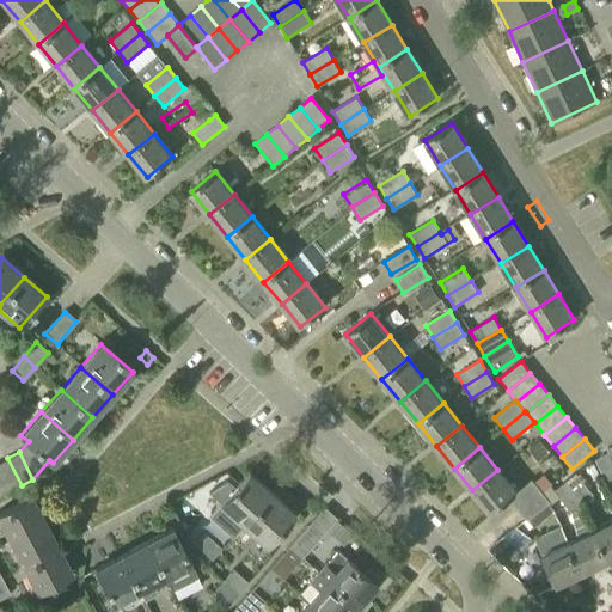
[(22,485),(7,458),(0,461),(0,477),(8,493),(22,485)]
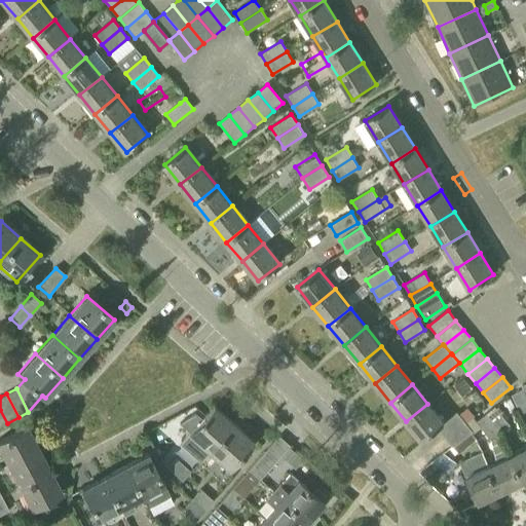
[(444,423),(427,404),(406,421),(421,441),(438,428),(445,438),(464,422),(456,413),(444,423)]
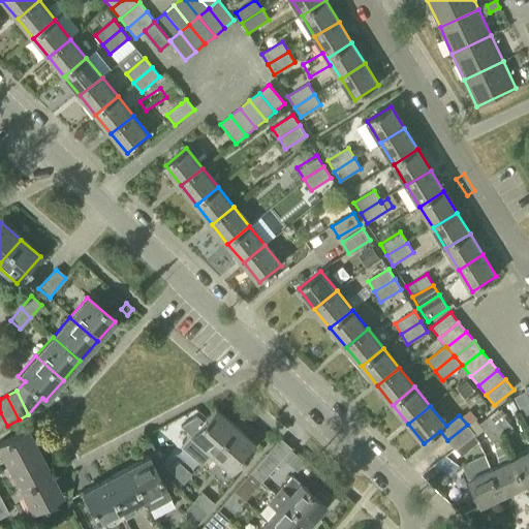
[(210,454),(235,426),(215,409),(190,436),(210,454)]
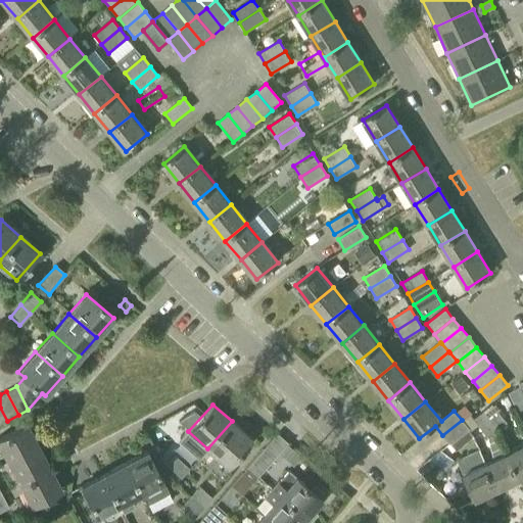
[(491,405),(482,412),(497,430),(507,423),(491,405)]
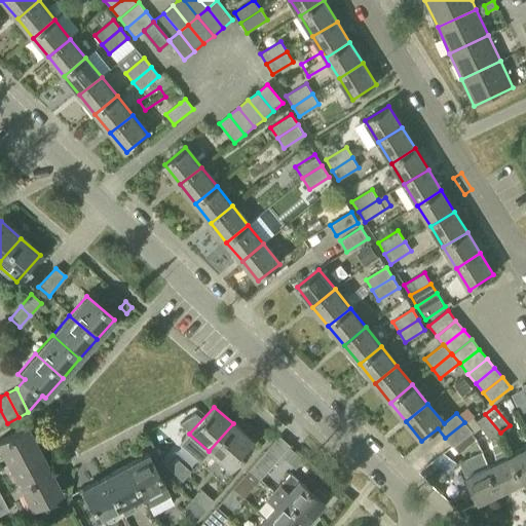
[(190,434),(201,419),(194,413),(179,423),(190,434)]
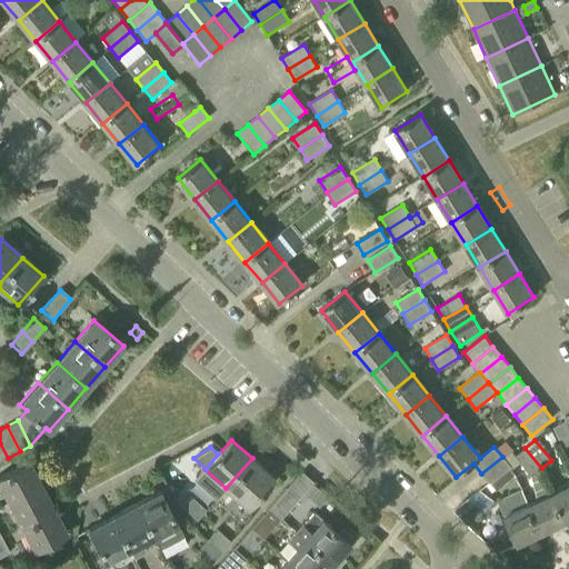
[(541,468),(525,448),(515,456),(531,477),(541,468)]
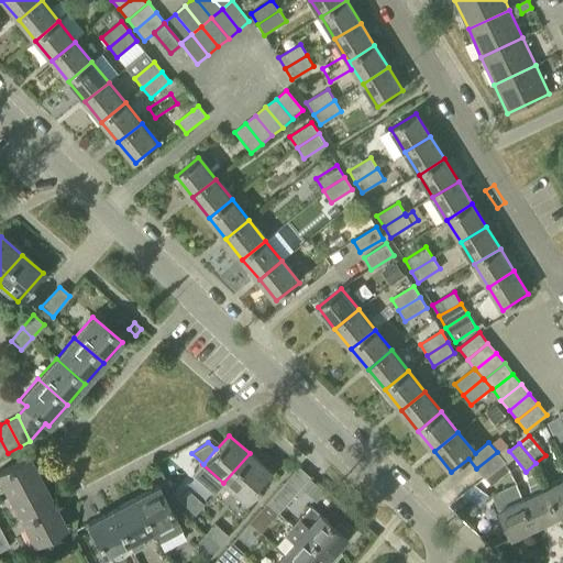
[(505,463),(497,452),(476,468),(485,479),(505,463)]
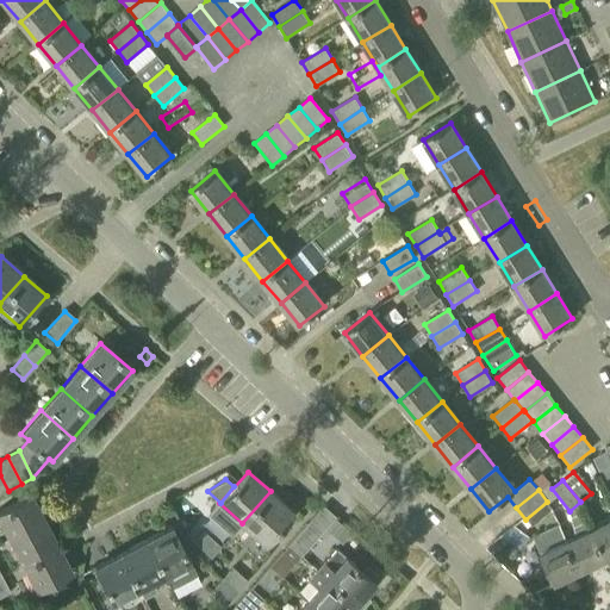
[(271,491),(242,523),(265,543),(293,511),(271,491)]
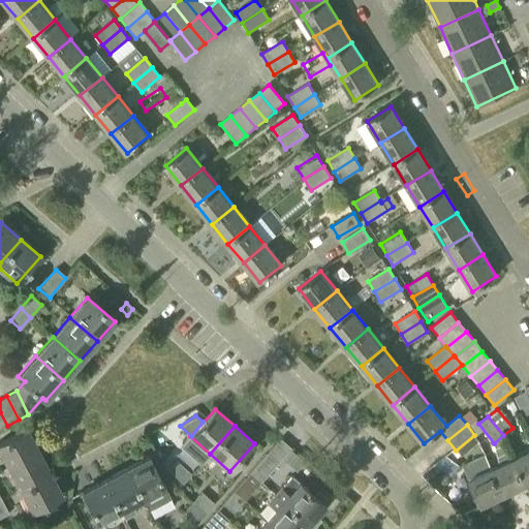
[(0,453),(7,467),(38,452),(26,429),(0,442),(0,453)]
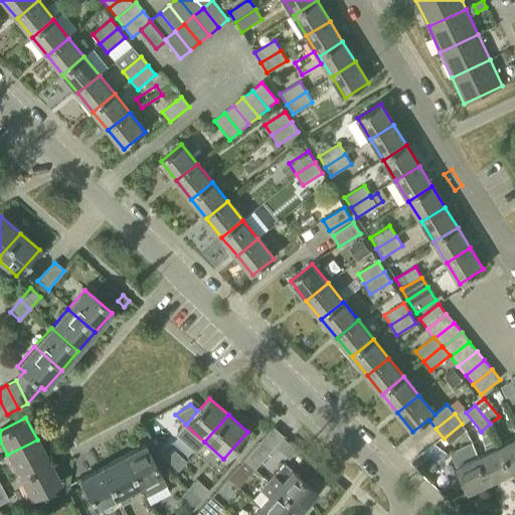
[(37,440),(7,455),(18,476),(48,461),(37,440)]
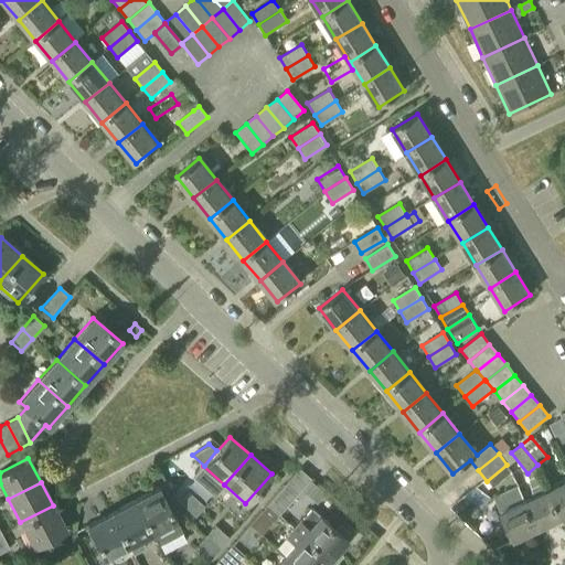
[(564,483),(548,491),(562,518),(564,515),(564,483)]
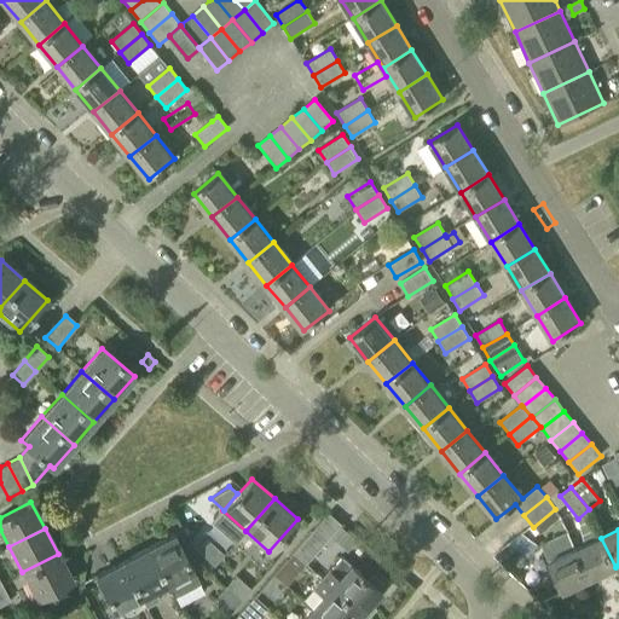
[(304,565),(324,542),(311,531),(291,554),(304,565)]
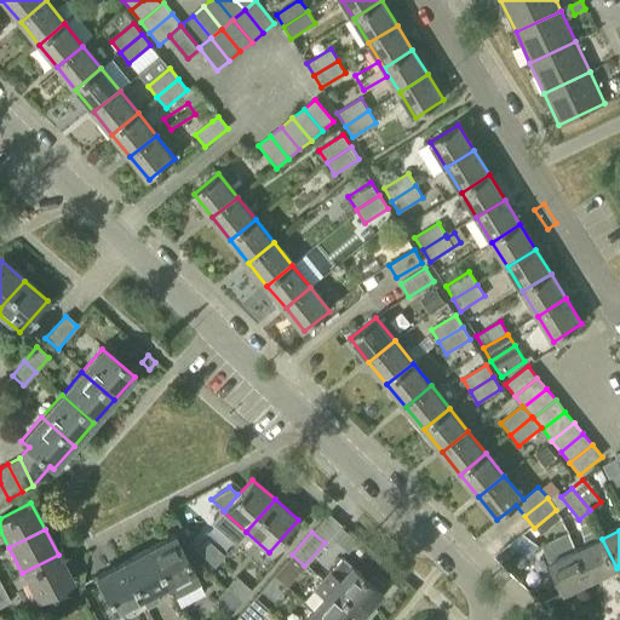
[(172,535),(147,550),(166,586),(165,586),(172,600),(197,585),(172,535)]
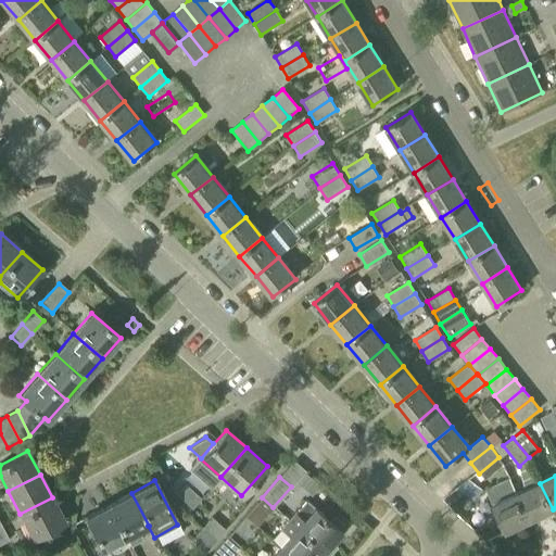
[(457,488),(474,501),(481,491),(467,480),(457,488)]
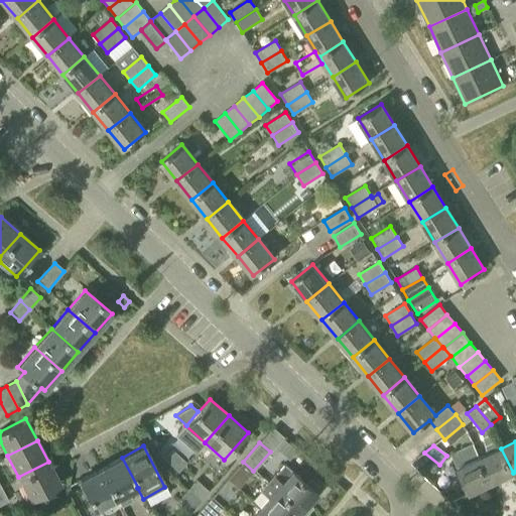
[(513,473),(501,448),(480,459),(491,483),(513,473)]
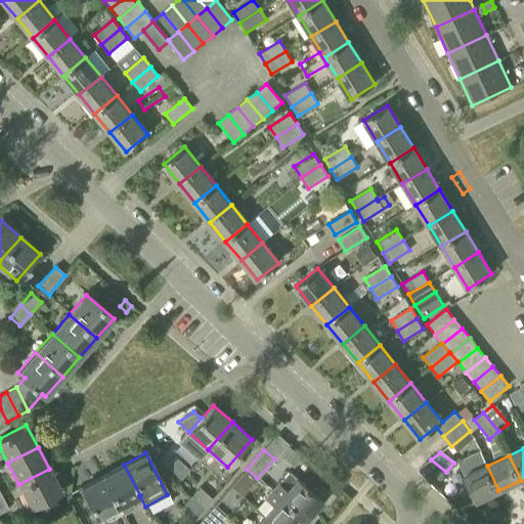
[(140,495),(124,465),(103,475),(120,507),(139,495),(140,495)]
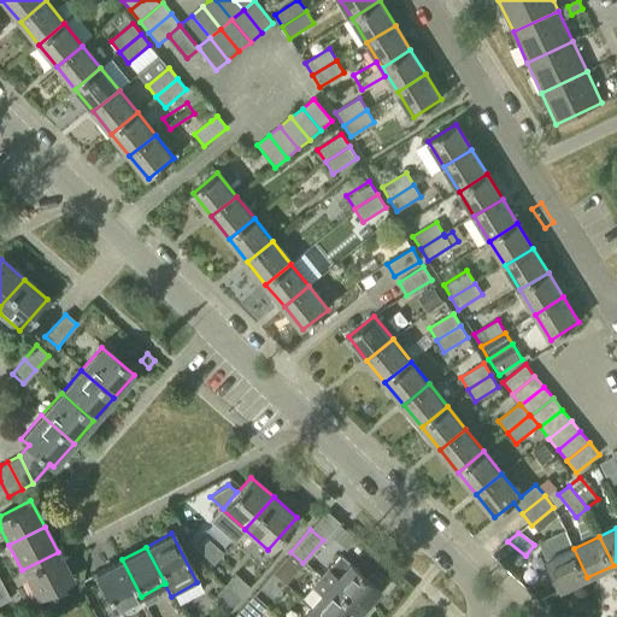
[(587,577),(574,548),(546,562),(560,591),(587,577)]
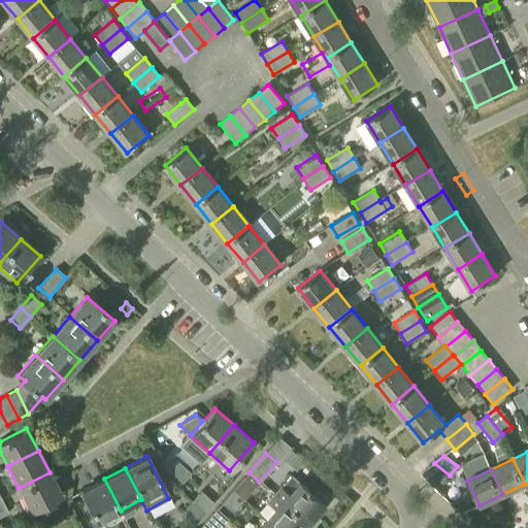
[(61,494),(50,472),(19,488),(31,510),(61,494)]
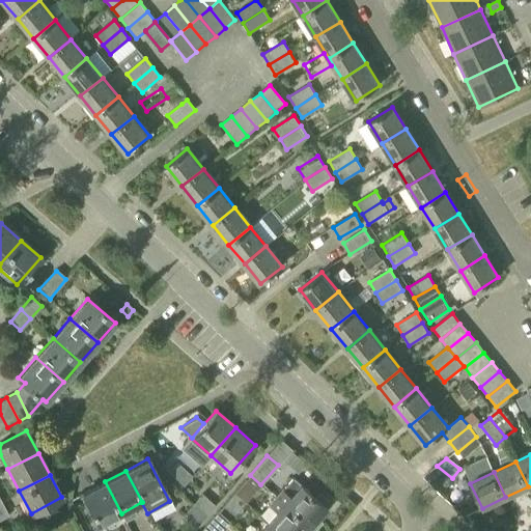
[(291,478),(275,497),(314,530),(322,523),(316,519),(326,507),(324,505),(327,501),(317,493),(313,497),(291,478)]
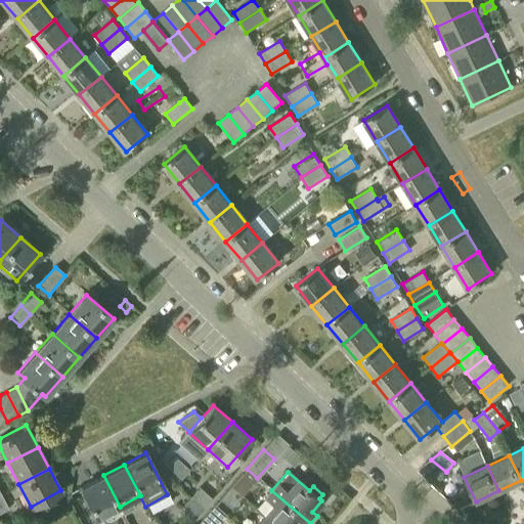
[(230,486),(242,495),(253,483),(242,474),(230,486)]
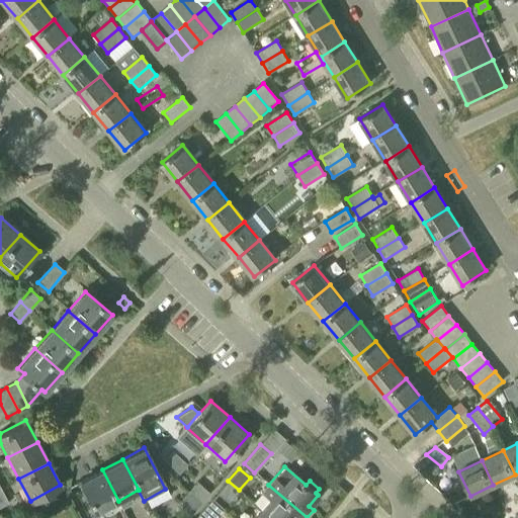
[(118,501),(102,469),(81,482),(96,512),(118,501)]
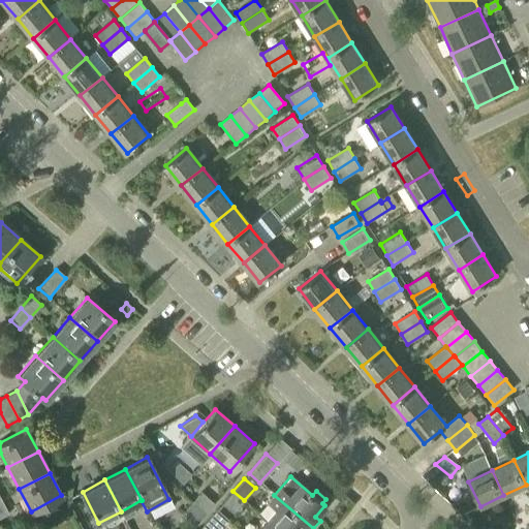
[(244,500),(232,491),(222,503),(232,514),(244,500)]
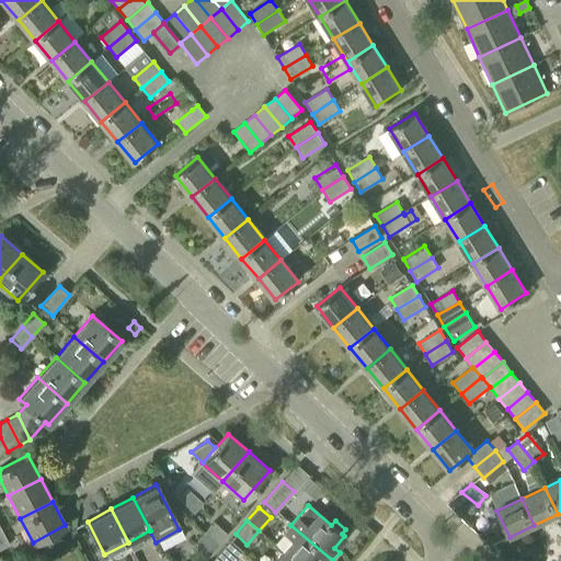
[(213,522),(204,533),(217,545),(227,534),(213,522)]
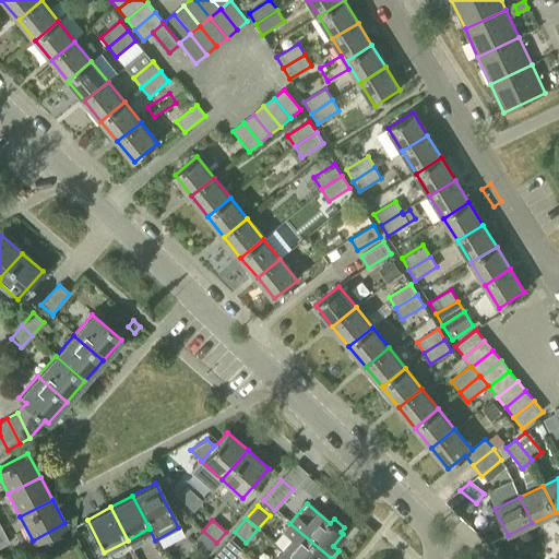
[(330,558),(331,558),(289,523),(284,530),(288,538),(290,539),(282,550),(292,558),(330,558)]
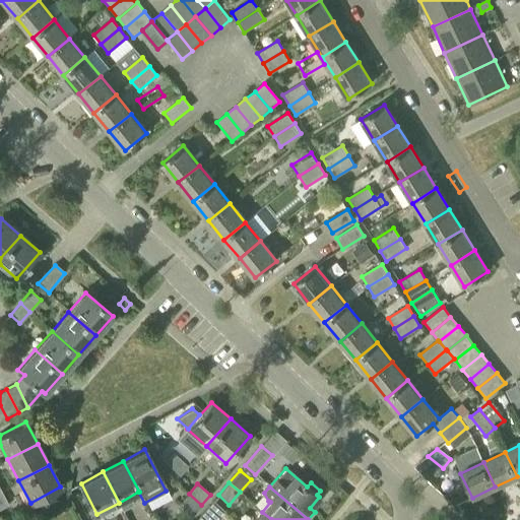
[(201,505),(189,494),(180,504),(192,515),(201,505)]
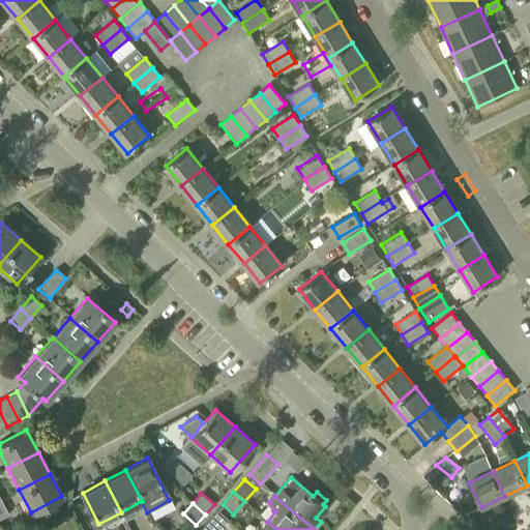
[(200,529),(213,529),(219,524),(211,517),(200,529)]
